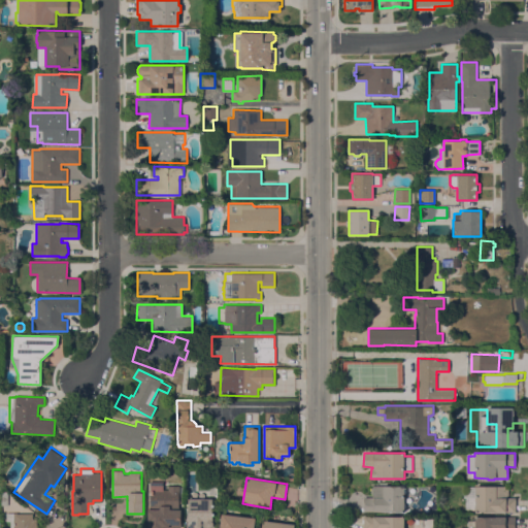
[(163,482),(163,489),(168,489),(168,485),(179,485),(179,491),(178,491),(178,505),(182,505),(180,527),(169,527),(169,526),(165,526),(165,527),(147,527),(147,507),(150,507),(151,481),(163,482)]
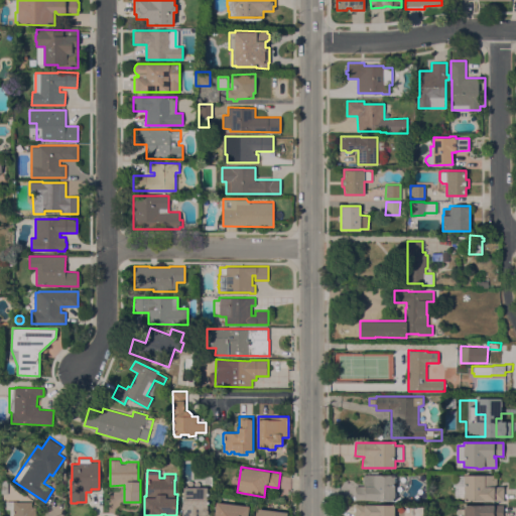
[(395,500),(355,499),(356,486),(364,486),(364,475),(395,475),(395,500)]
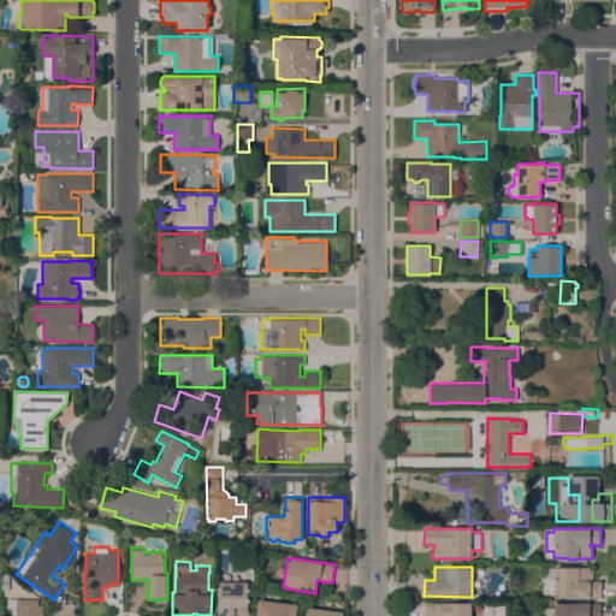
[(591,567),(591,568),(593,568),(593,578),(592,578),(592,580),(602,580),(602,597),(555,597),(555,594),(544,594),(544,581),(542,581),(542,568),(555,568),(555,567),(591,567)]
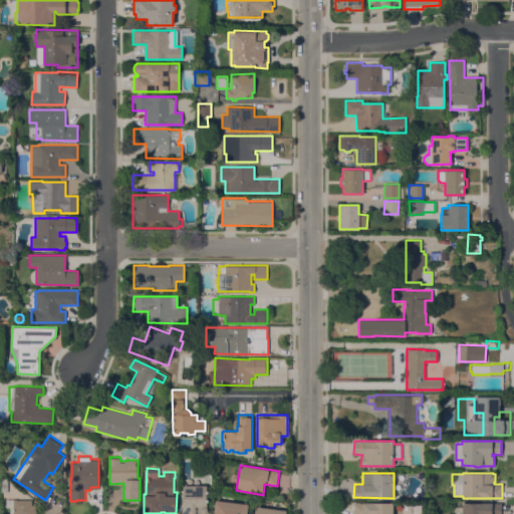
[(207,485),(207,507),(208,509),(208,511),(206,513),(205,513),(203,513),(202,513),(183,513),(183,510),(184,510),(183,485),(207,485)]
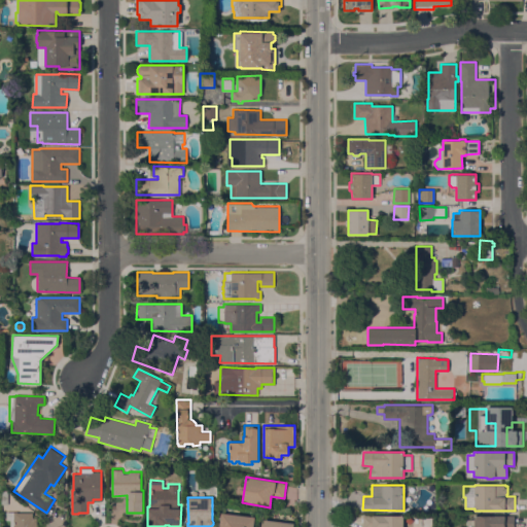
[(37,526),(11,526),(11,519),(6,519),(6,511),(18,511),(18,512),(33,512),(33,517),(37,517),(37,526)]
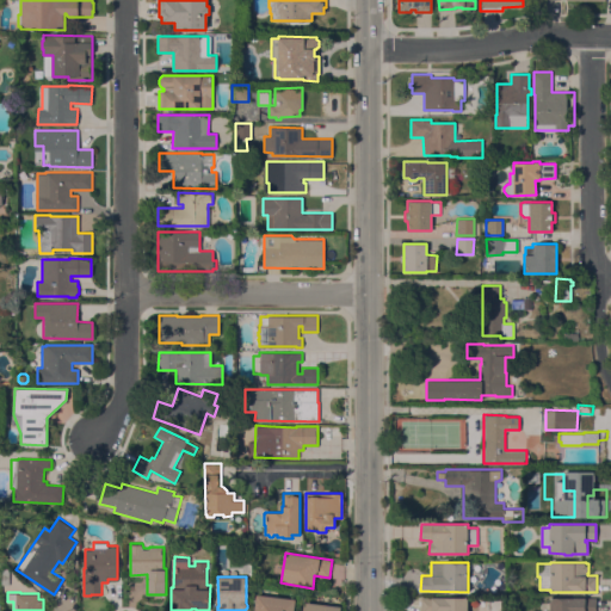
[(295,599),(292,610),(253,610),(255,594),(295,599)]
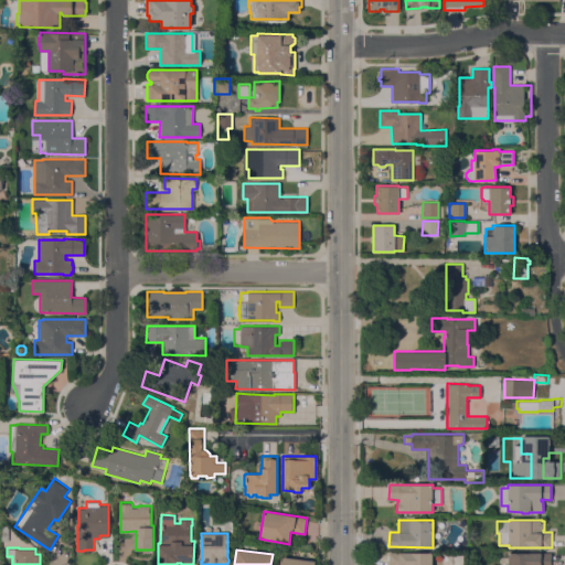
[(432,553),(432,557),(439,557),(439,564),(388,564),(388,552),(432,553)]
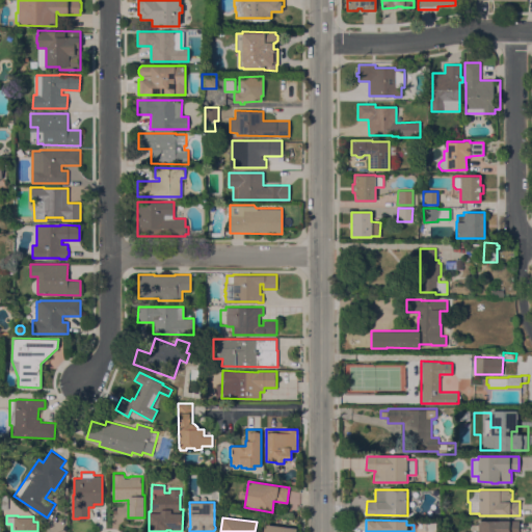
[(478,525),(478,520),(520,521),(519,531),(471,531),(471,525),(478,525)]
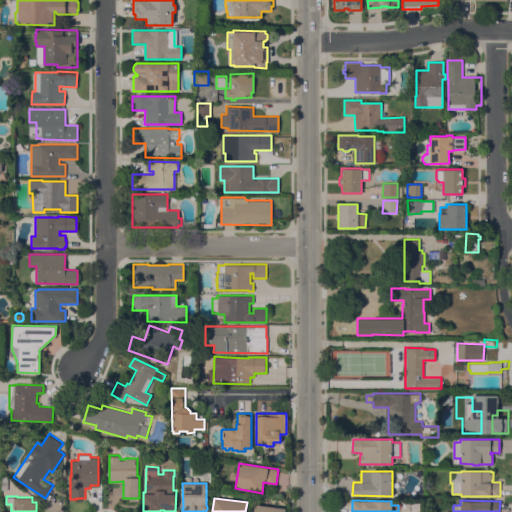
[(283,511),(284,508),(253,503),(251,511),(283,511)]
